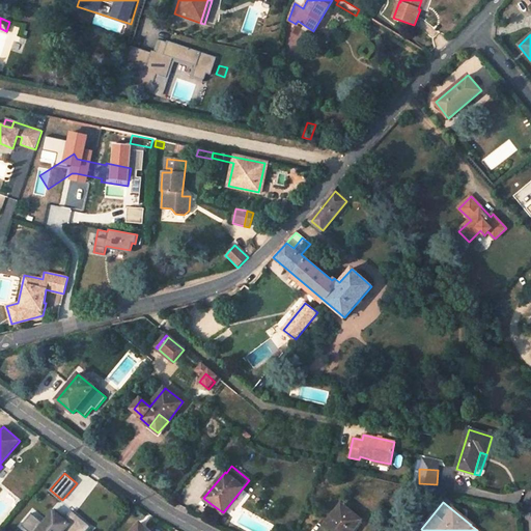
[(223,512),(213,505),(211,508),(221,515),(223,512)]
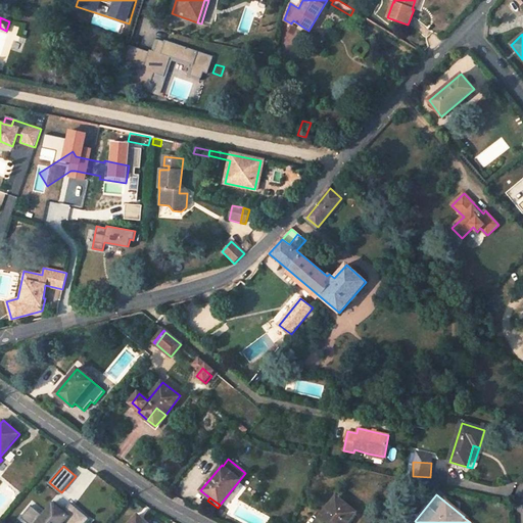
[(342,522),(345,522),(354,512),(337,497),(317,522),(342,522),(343,522),(342,522)]
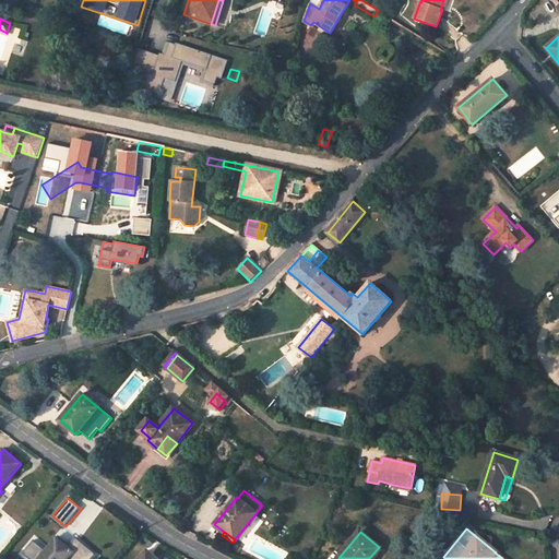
[(33,540),(22,554),(27,558),(92,558),(95,555),(75,538),(69,546),(58,537),(46,551),(33,540)]
